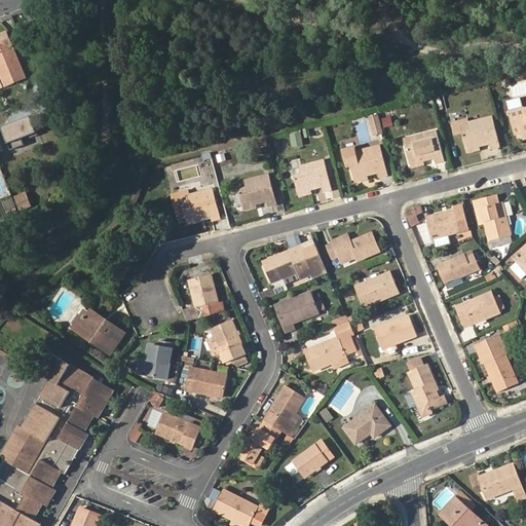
[(0,75),(2,80),(22,73),(14,52),(7,34),(0,36),(0,75)]
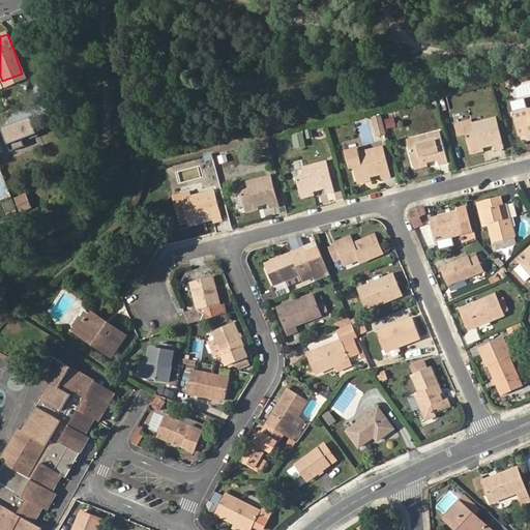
[(2,81),(4,88),(25,81),(22,74),(2,81)]
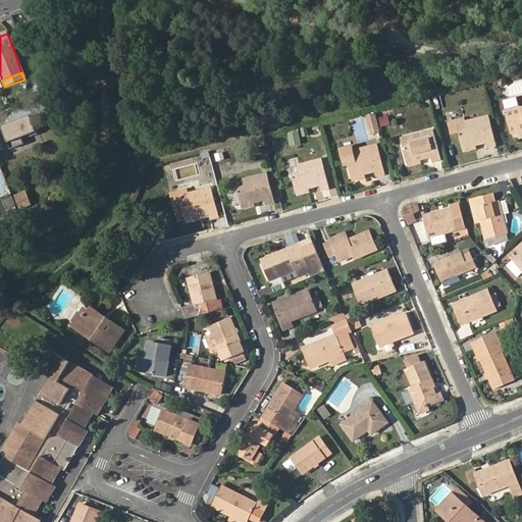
[(508,97),(521,94),(521,80),(506,83),(508,97)]
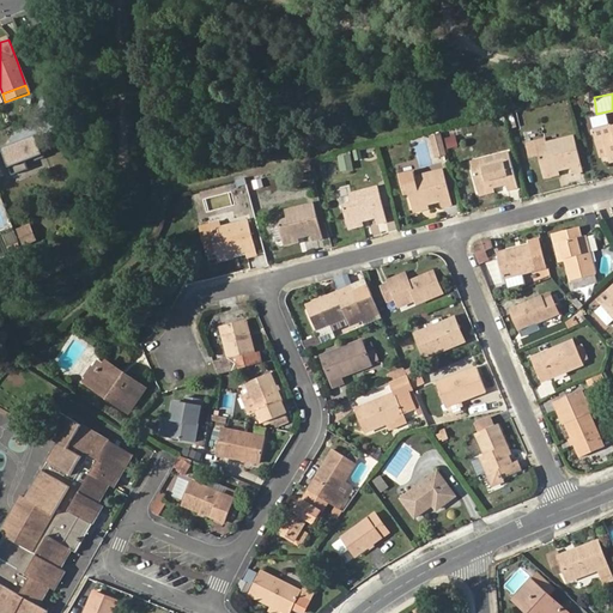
[(612,125),(594,129),(598,145),(606,143),(610,156),(612,155),(612,125)]
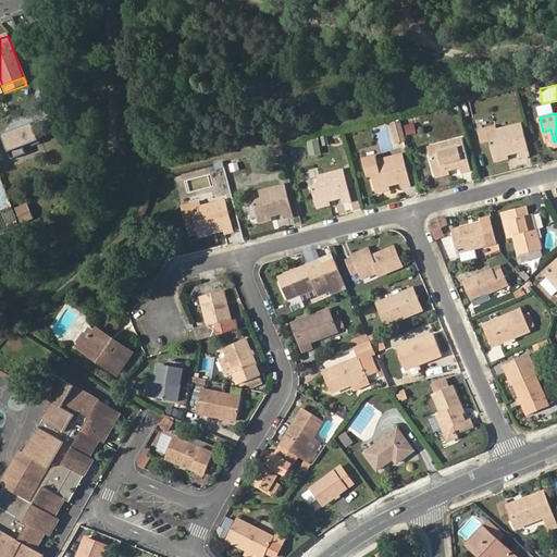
[(31,121),(0,133),(9,155),(39,143),(31,121)]
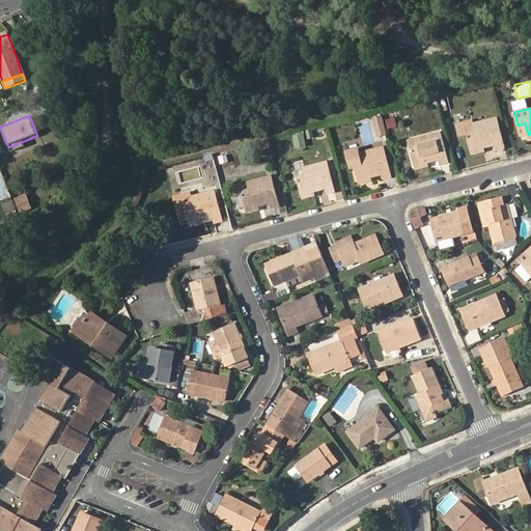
[(381,116),(372,118),(378,136),(386,134),(381,116)]
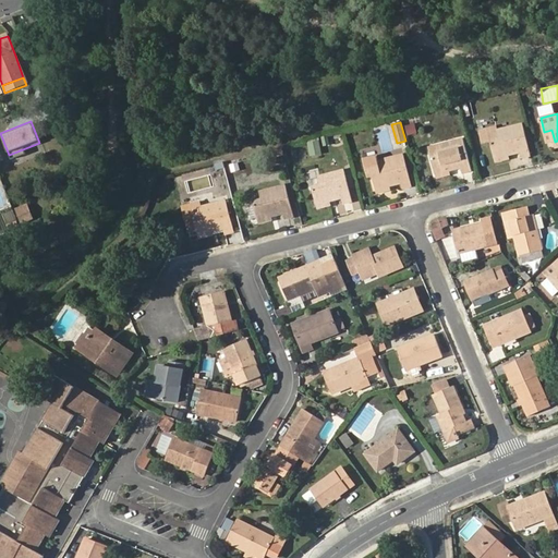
[(520,152),(522,157),(531,154),(523,123),(498,130),(497,128),(480,131),(482,142),(492,140),(496,157),(510,154),(509,152),(513,150),(514,153),(520,152)]
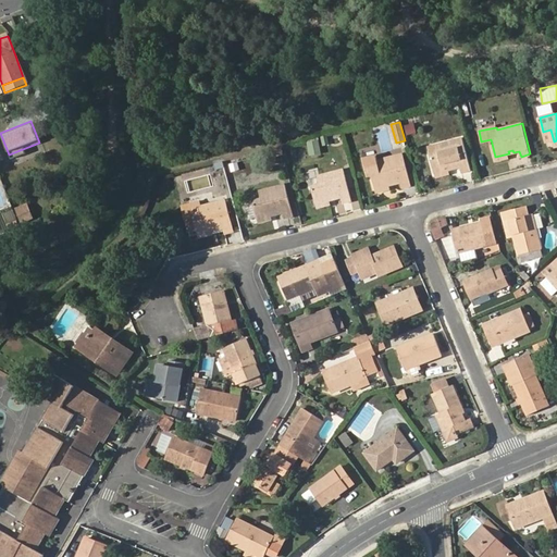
[(405,134),(413,133),(413,124),(404,125),(405,134)]
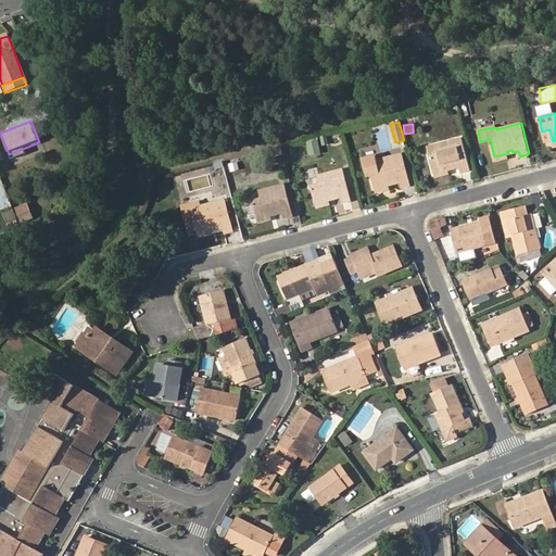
[(460,172),(470,169),(462,138),(436,144),(438,152),(430,154),(434,173),(447,169),(446,167),(452,166),(452,167),(459,166),(460,172)]
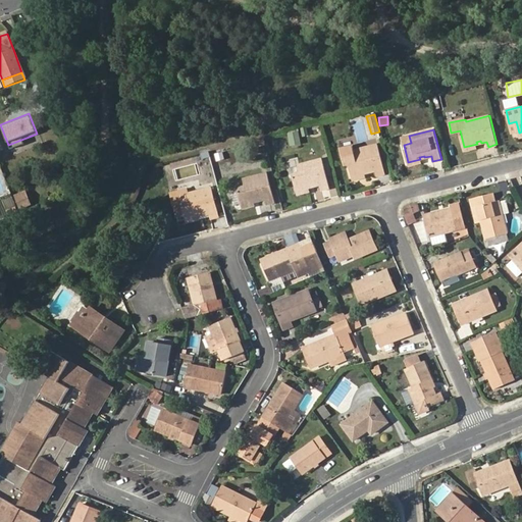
[(292,145),(299,143),(296,132),(289,135),(292,145)]
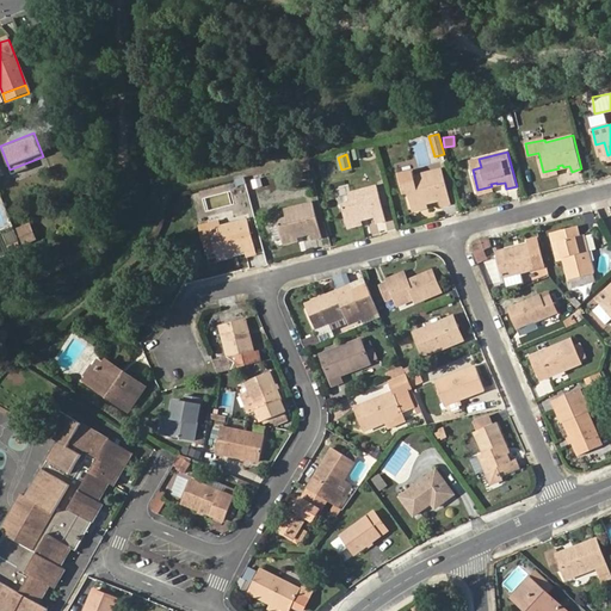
[(479,159),(470,161),(473,170),(481,167),(479,159)]
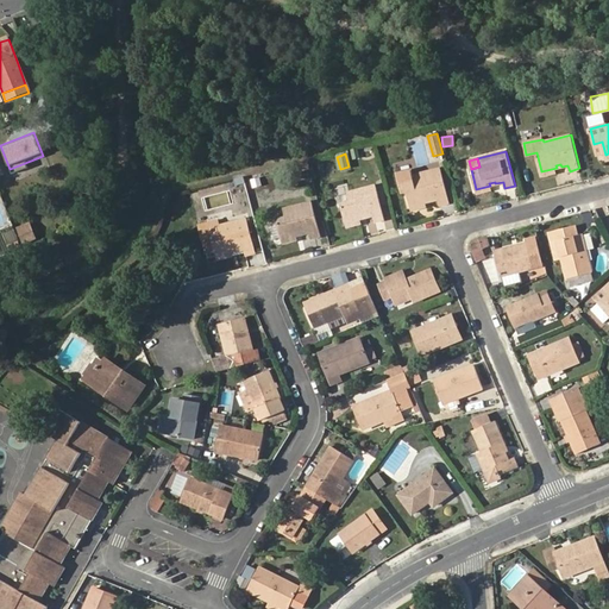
[(401,189),(407,188),(410,206),(426,202),(425,200),(429,199),(431,201),(438,199),(439,205),(450,202),(441,168),(413,175),(412,170),(397,174),(401,189)]
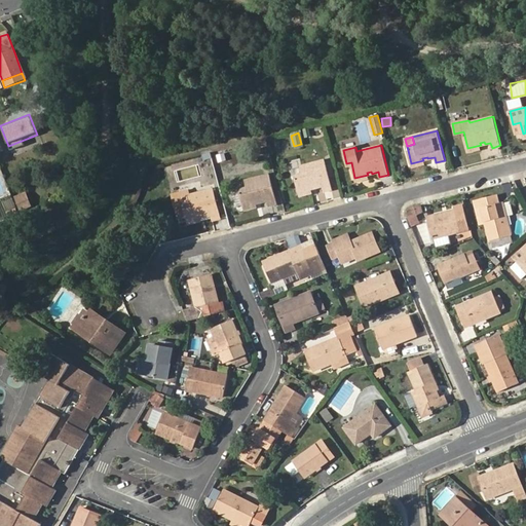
[(295,175),(299,191),(312,188),(311,186),(316,185),(316,187),(323,186),(324,191),(333,189),(325,159),(300,165),(302,173),(295,175)]
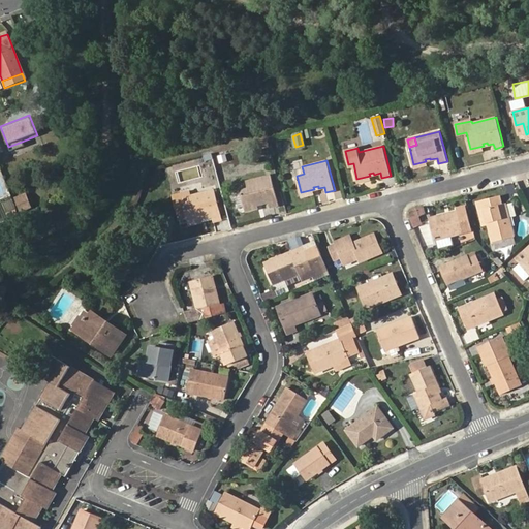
[(241,193),(244,207),(257,204),(257,203),(262,201),(262,203),(269,201),(270,207),(278,205),(272,175),(246,181),(248,189),(240,191),(241,193)]
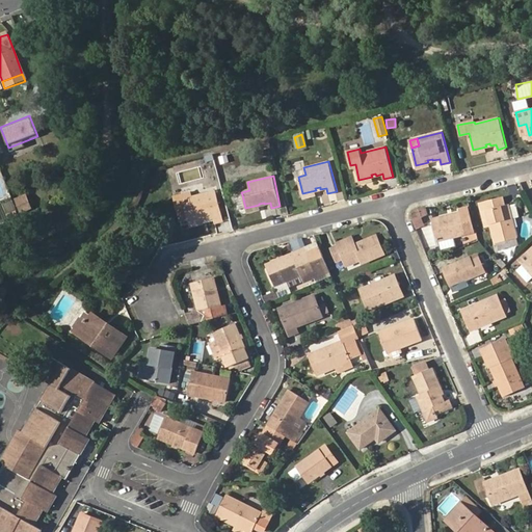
[(189,220),(190,223),(203,220),(203,218),(207,217),(208,218),(214,217),(215,222),(223,220),(216,190),(192,196),(191,197),(193,205),(185,207),(186,208),(189,220)]
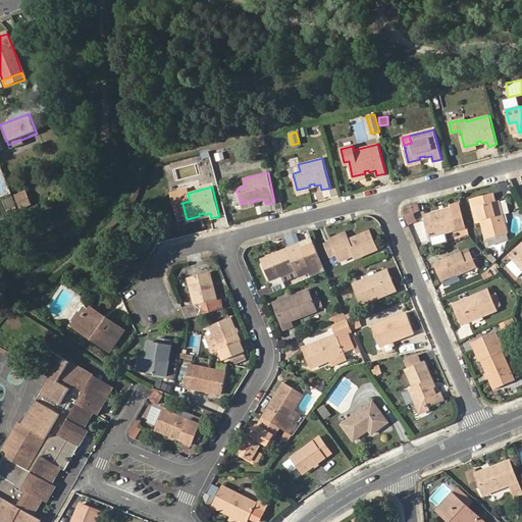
[(169,193),(173,207),(173,206),(183,204),(181,203),(190,201),(188,194),(189,193),(188,188),(169,193)]
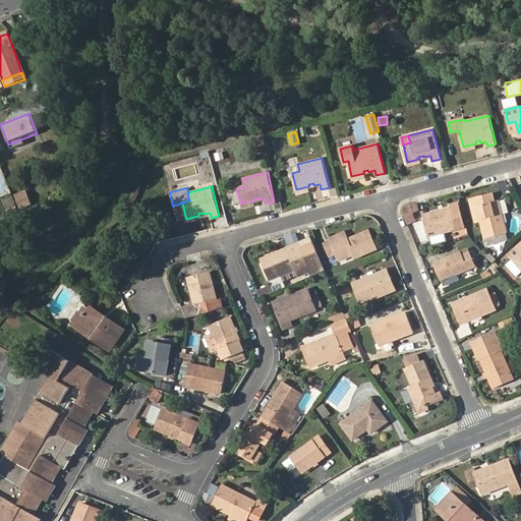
[(16,210),(29,207),(24,190),(11,193),(16,210)]
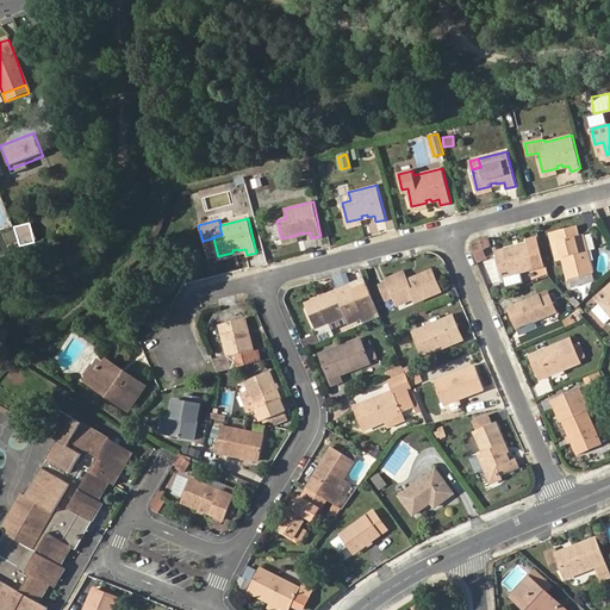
[(281,238),(278,223),(269,225),(273,241),(281,238)]
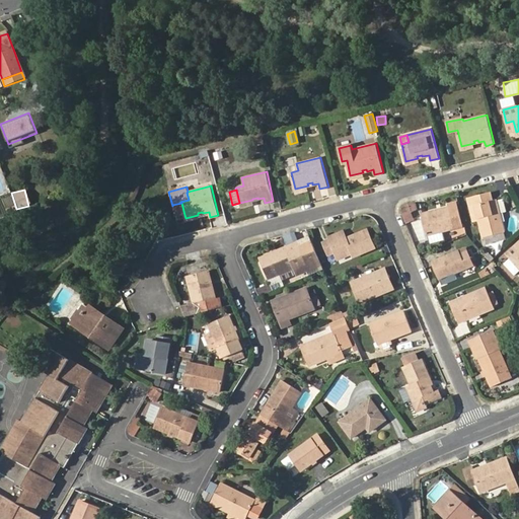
[(475,205),(478,219),(483,237),(502,232),(505,232),(500,213),(497,201),(496,199),(492,201),(490,194),(468,199),(470,207),(475,205)]
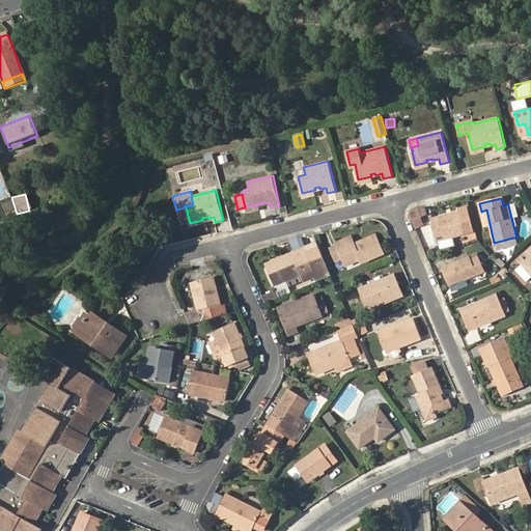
[(515,203),(508,205),(511,218),(519,217),(515,203)]
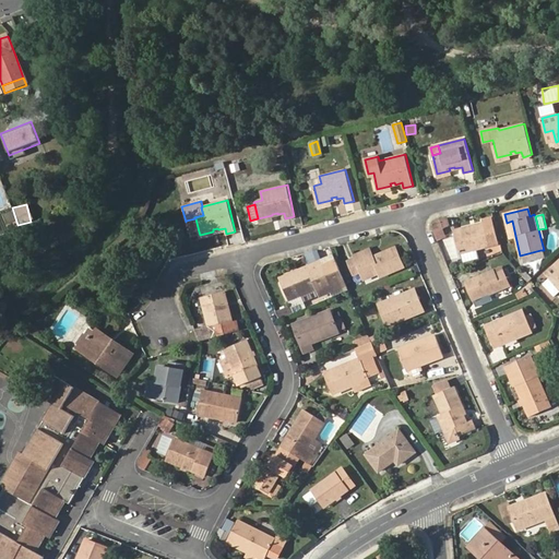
[(432,227),(438,241),(448,237),(444,228),(452,226),(449,216),(439,218),(436,221),(435,222),(432,225),(432,226),(432,227)]
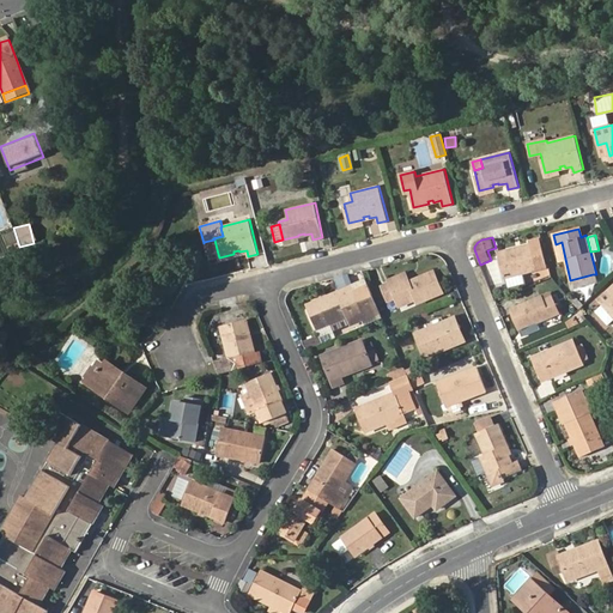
[(207,256),(218,254),(214,240),(204,242),(207,256)]
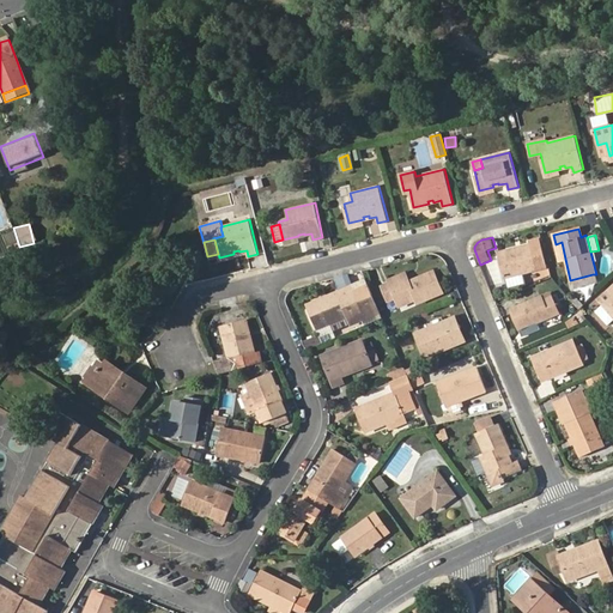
[(504,277),(548,266),(542,240),(529,242),(530,244),(498,253),(504,277)]
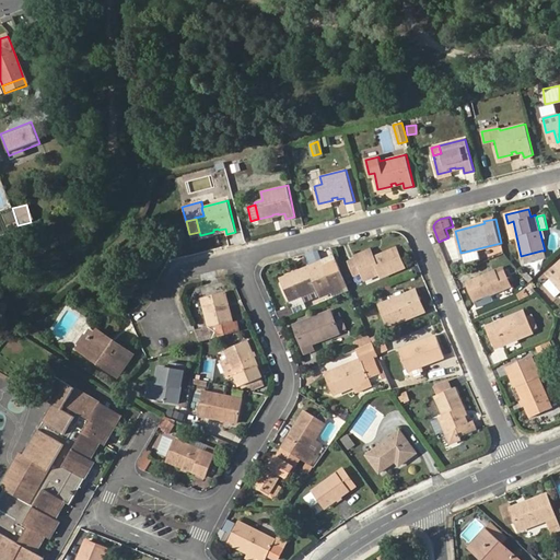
[(511,237),(516,236),(513,221),(508,223),(511,237)]
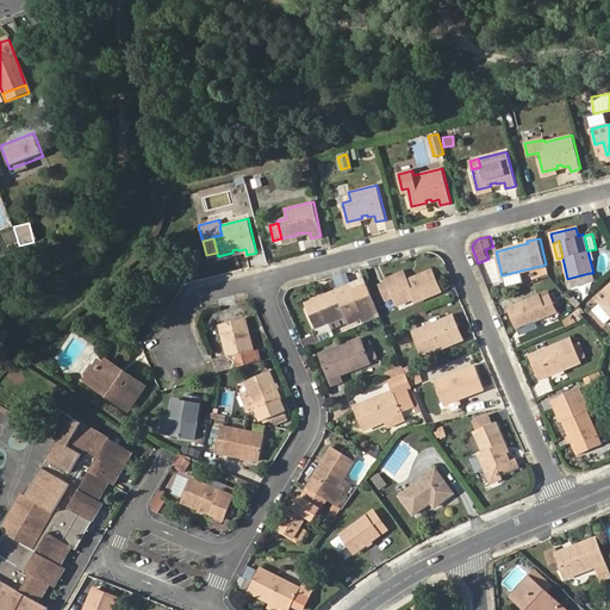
[(387,281),(380,285),(386,300),(394,297),(397,304),(414,298),(416,302),(441,291),(431,269),(414,277),(415,280),(408,282),(405,277),(388,284),(387,281)]
